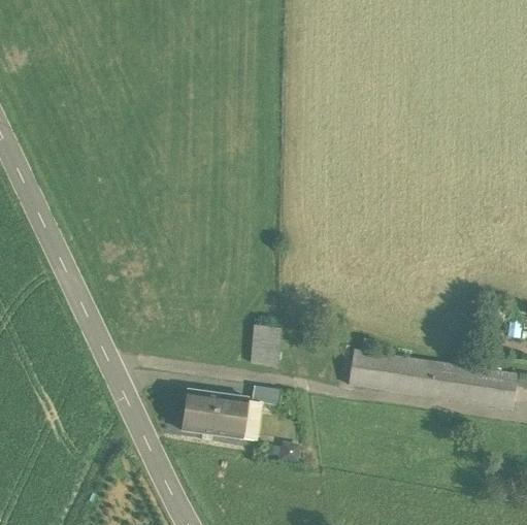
[(254,324),(249,363),(277,366),(282,327),(254,324)]
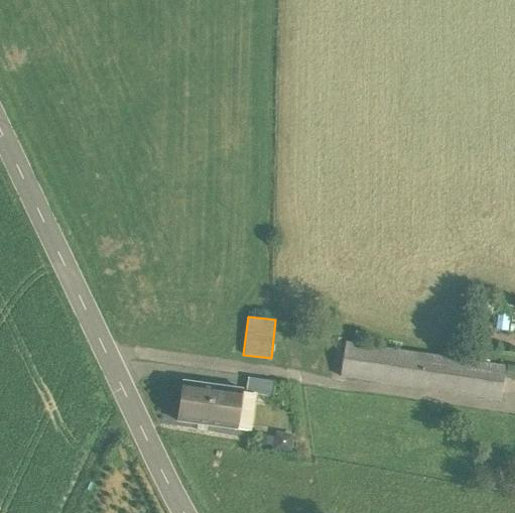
[(505,364),(344,339),(339,373),(500,398),(505,364)]
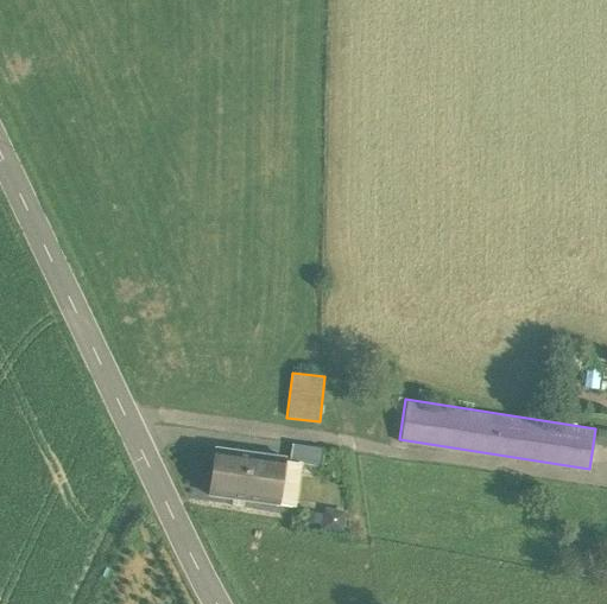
[(320,446),(291,442),(289,459),(317,463),(320,446)]
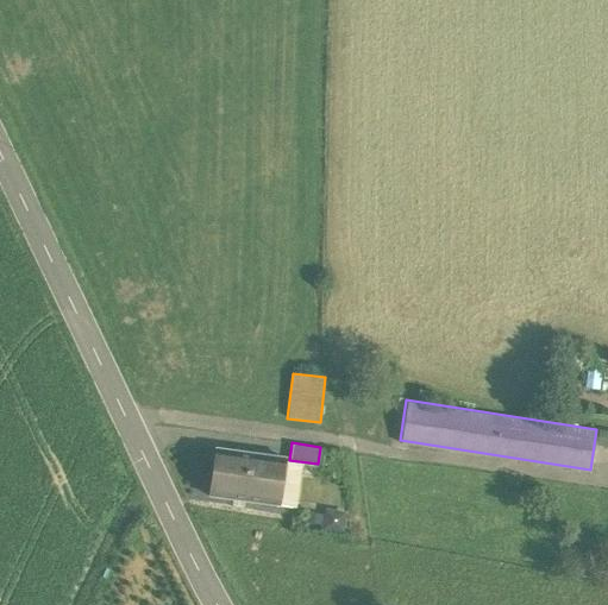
[(282,455),(217,446),(210,495),(275,504),(282,455)]
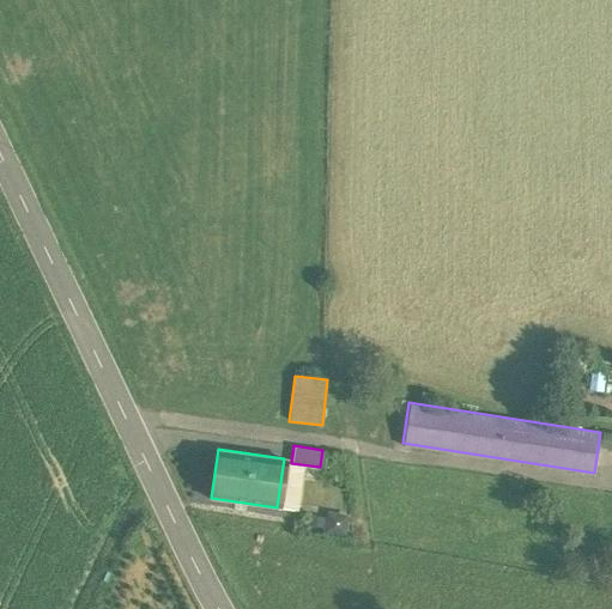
[(346,518),(309,512),(307,529),(344,535),(346,518)]
